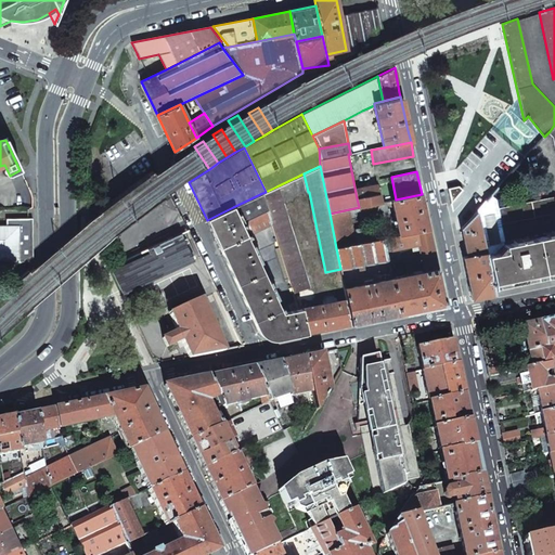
[(459,185),(448,188),(451,203),(463,190),(459,185)]
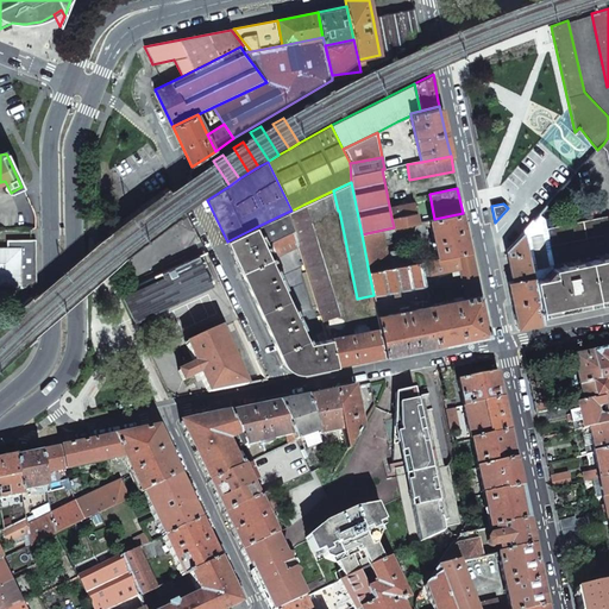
[(339,316),(303,205),(292,211),(288,212),(294,232),(299,248),(322,321),(339,316)]
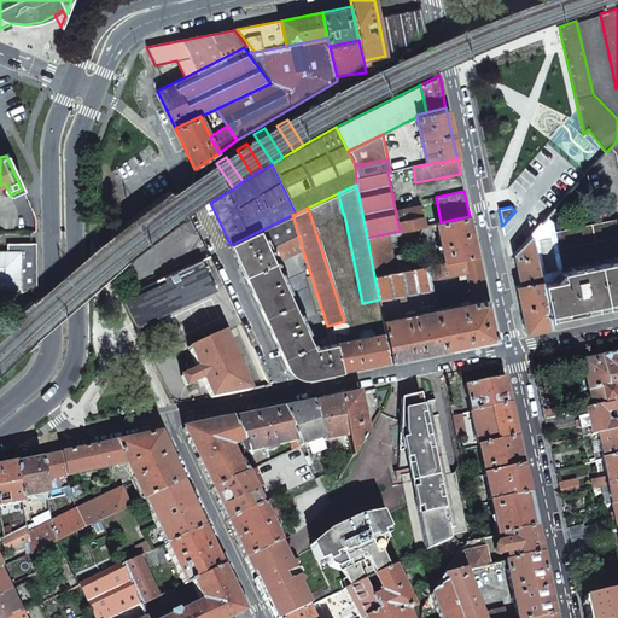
[(260,231),(275,263),(303,251),(298,235),(292,215),(260,231)]
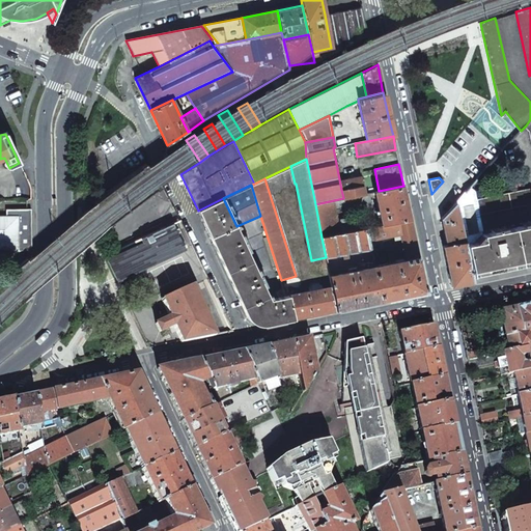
[(341,190),(343,198),(347,197),(365,194),(363,186),(341,190)]
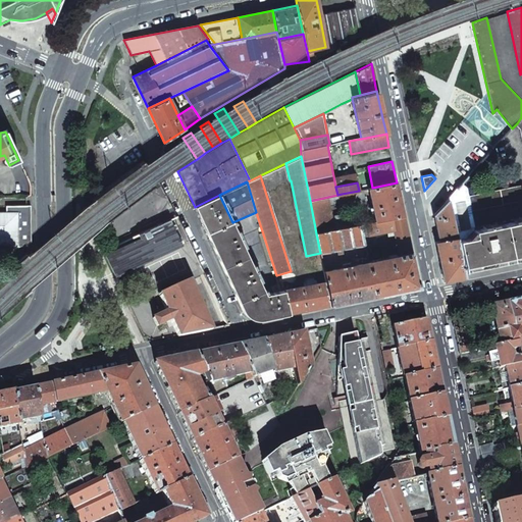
[(372,209),(375,221),(392,218),(404,215),(401,203),(397,183),(372,188),(368,189),(372,207),(372,209)]
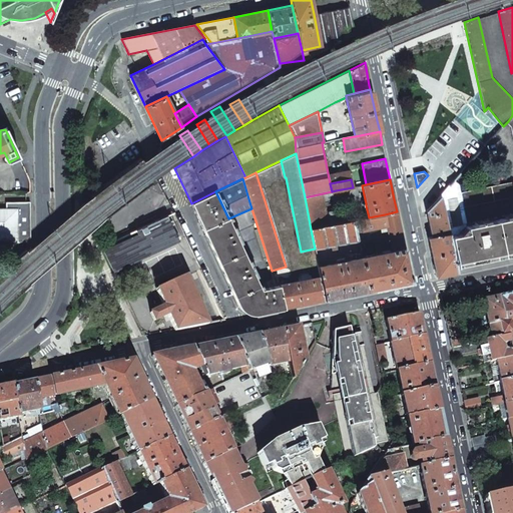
[(440,193),(449,233),(449,236),(467,232),(466,226),(467,225),(466,222),(463,205),(460,192),(459,184),(454,180),(450,185),(448,184),(440,193)]
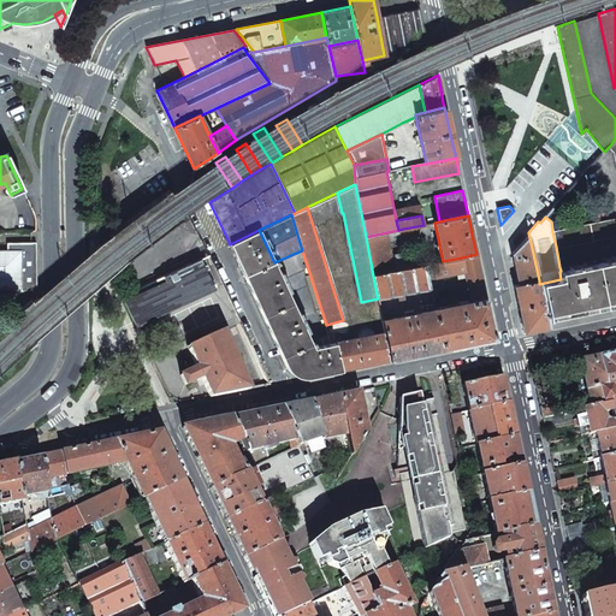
[(615,218),(552,231),(556,247),(615,235),(615,218)]
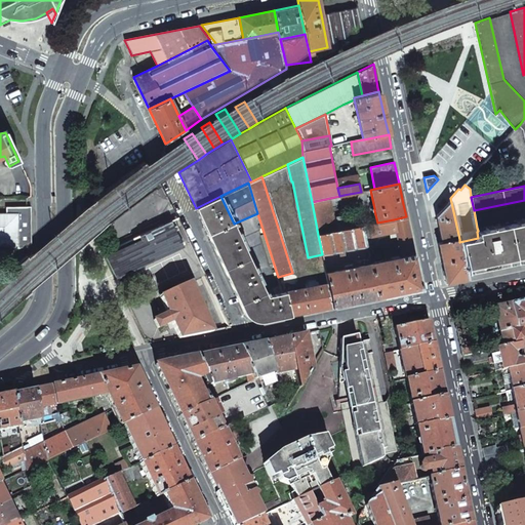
[(346,202),(347,207),(367,203),(365,191),(361,192),(344,195),(346,202)]
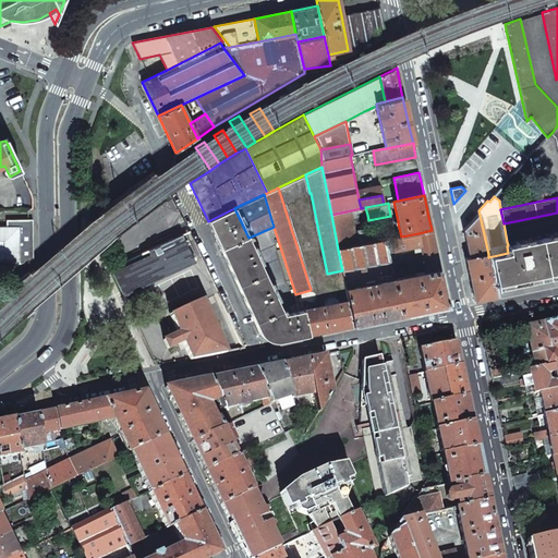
[(351,210),(352,218),(367,215),(365,207),(361,208),(351,210)]
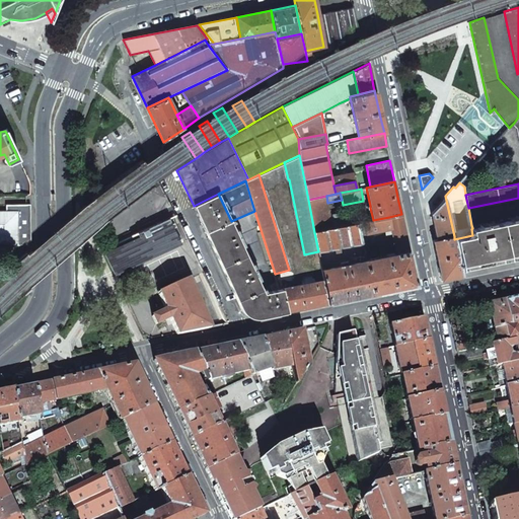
[(194,206),(206,232),(231,221),(218,194),(194,206)]
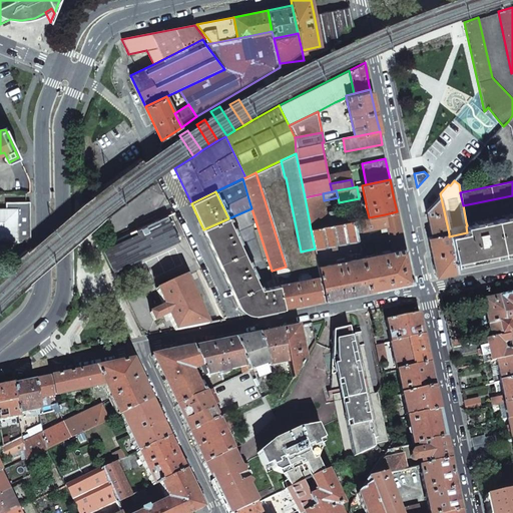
[(305,197),(311,229),(346,222),(343,209),(330,211),(330,215),(327,216),(324,200),(323,193),(305,197)]
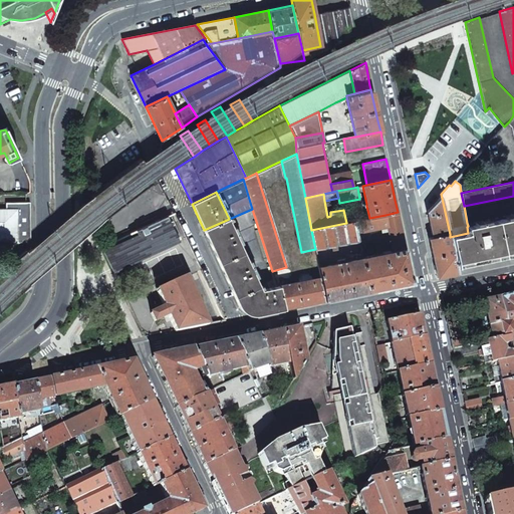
[(433,237),(433,238),(450,234),(441,194),(427,210),(432,235),(433,237)]
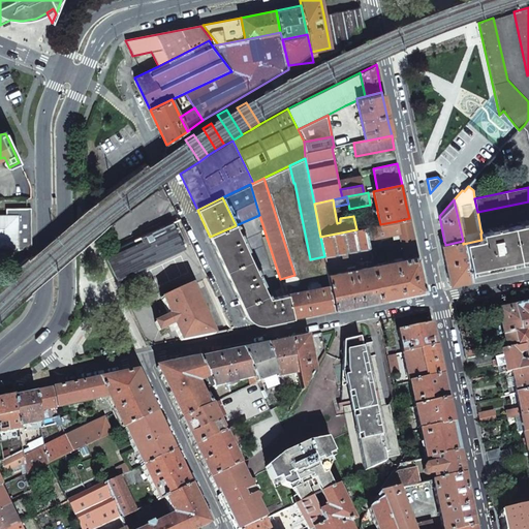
[(31,209),(6,209),(6,216),(0,215),(0,248),(18,248),(18,250),(31,250),(31,242),(32,242),(31,209)]
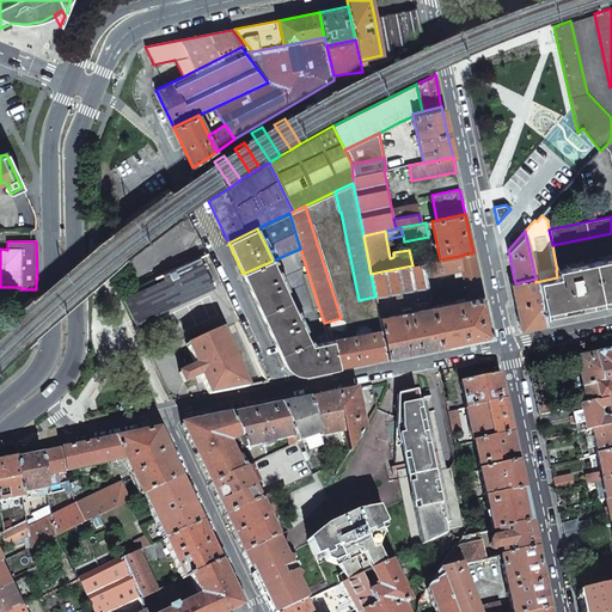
[(273,261),(311,346),(330,341),(324,323),(300,249),(273,261)]
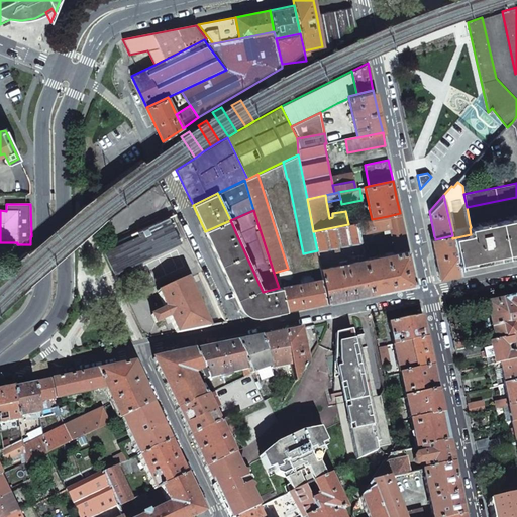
[(389,228),(390,231),(391,230),(403,228),(400,213),(388,216),(390,228),(389,228)]
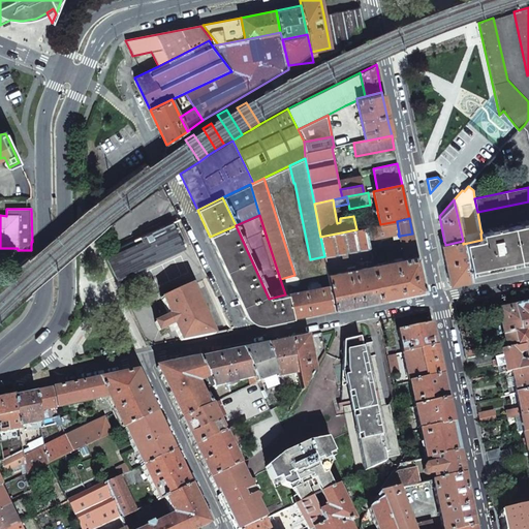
[(528,219),(480,229),(481,232),(528,222),(528,219)]
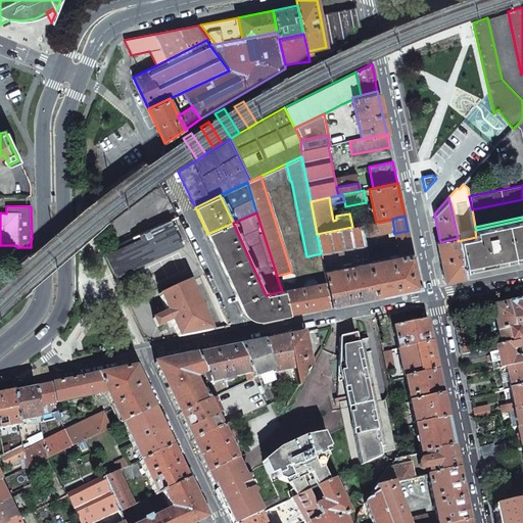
[(367,224),(370,235),(393,231),(394,231),(392,219),(376,222),(367,224)]
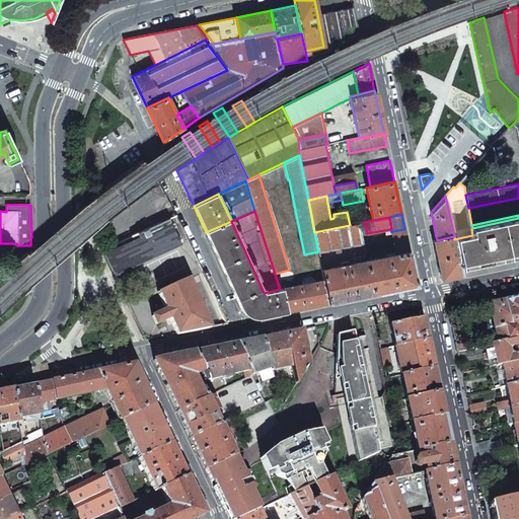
[(103,249),(104,253),(171,222),(169,218),(103,249)]
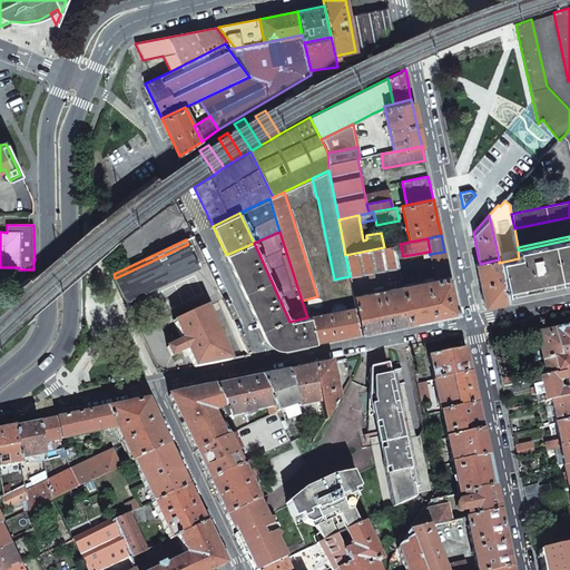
[(499,263),(507,295),(569,282),(569,239),(519,251),(518,252),(519,258),(499,263)]
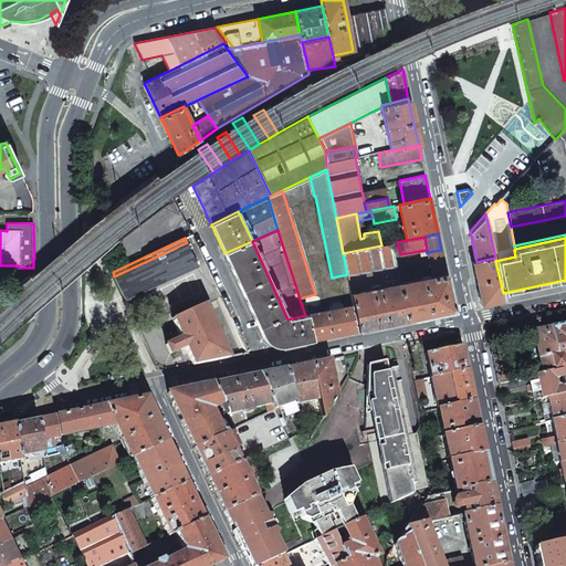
[(301,343),(313,341),(308,315),(305,315),(287,320),(252,241),(224,253),(243,294),(262,335),(264,339),(266,342),(270,344),(273,345),(278,346),(282,346),(301,343)]
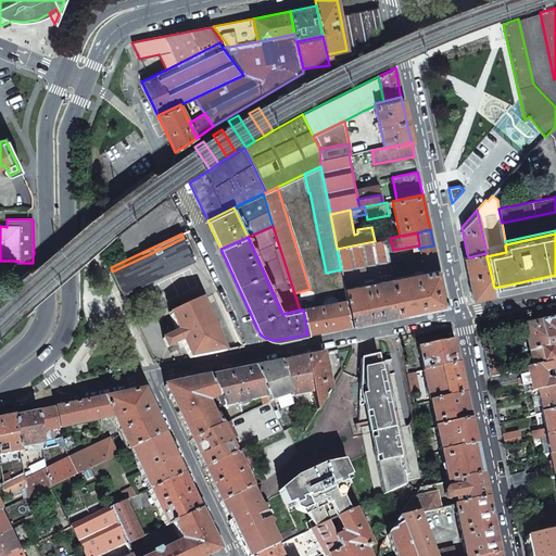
[(112,272),(123,293),(193,260),(184,238),(112,272)]
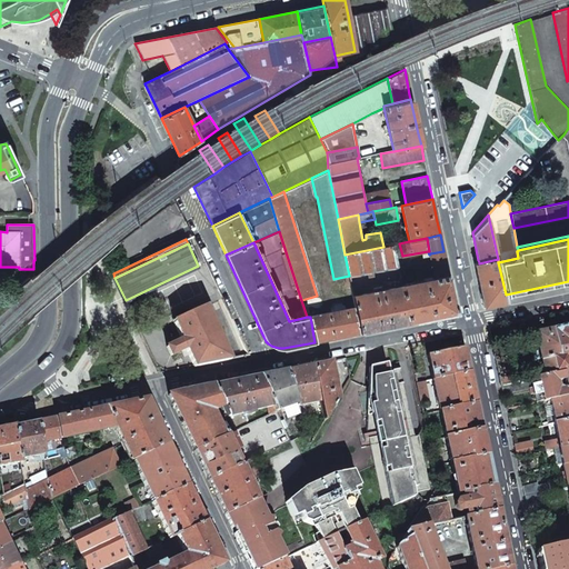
[(345,255),(349,276),(367,272),(368,276),(372,275),(371,271),(397,266),(393,245),(383,247),(345,255)]
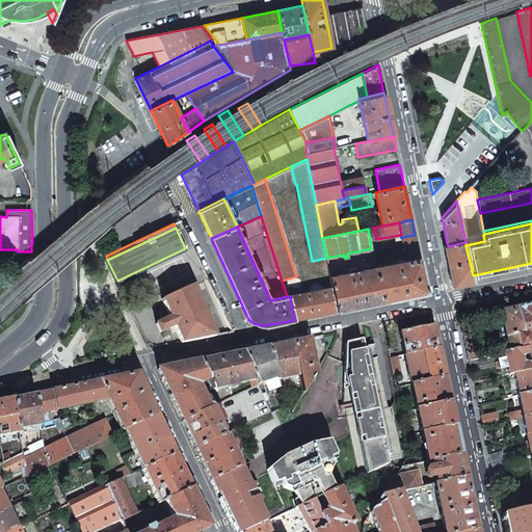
[(402,237),(407,260),(420,258),(415,235),(402,237)]
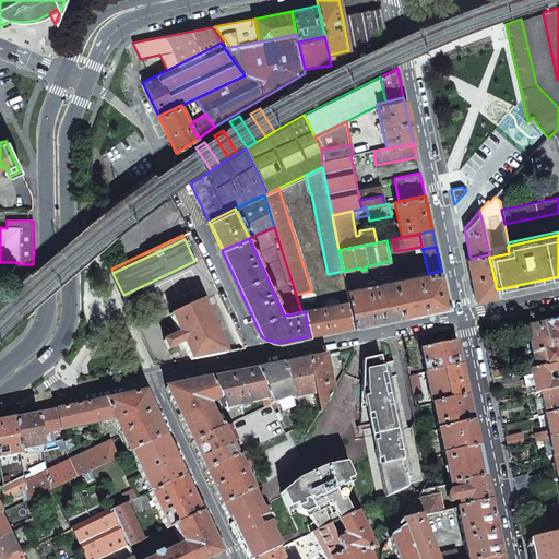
[(471,280),(475,301),(498,297),(497,289),(489,258),(489,254),(471,259),(471,258),(466,259),(471,280)]
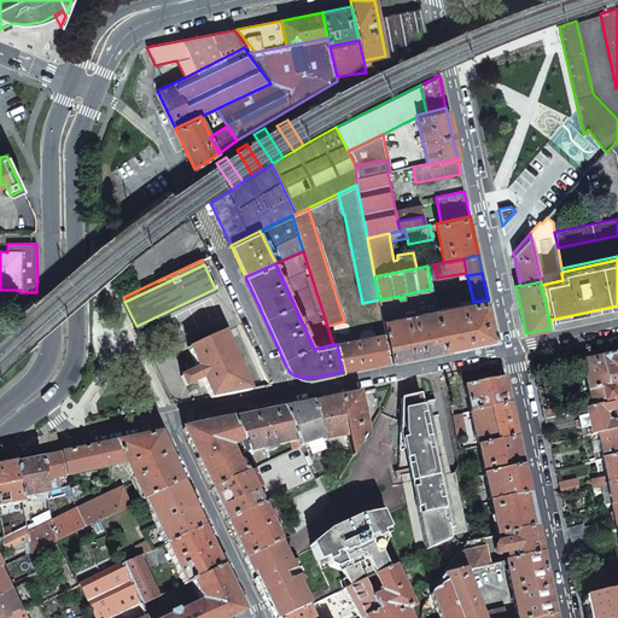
[(382,309),(383,320),(406,316),(404,313),(413,310),(414,314),(436,310),(431,289),(403,295),(404,298),(400,299),(398,296),(379,299),(379,302),(382,309)]
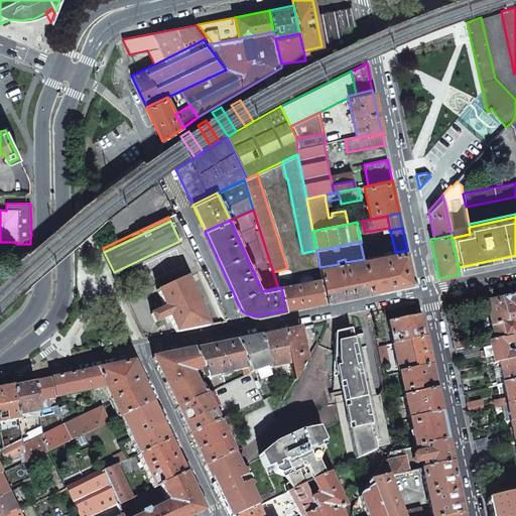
[(323,278),(327,301),(373,292),(414,283),(411,267),(407,250),(364,259),(346,262),(345,259),(338,261),(339,264),(319,267),(323,278)]
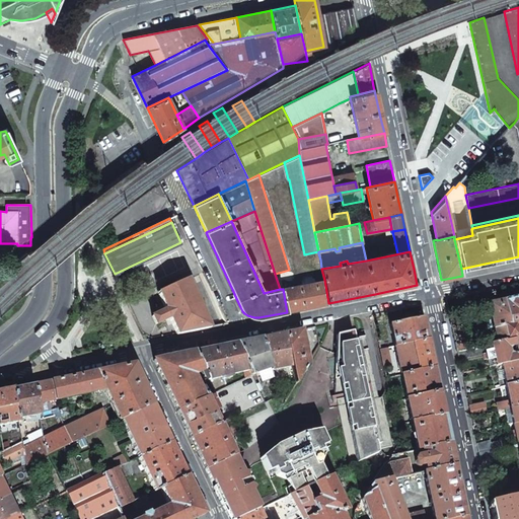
[(169,319),(176,335),(196,330),(210,327),(189,280),(158,294),(166,310),(169,319)]
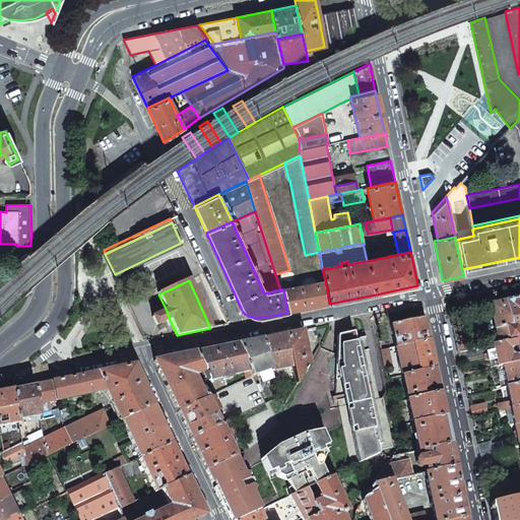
[(283,289),(287,313),(311,308),(329,304),(325,280),(283,289)]
